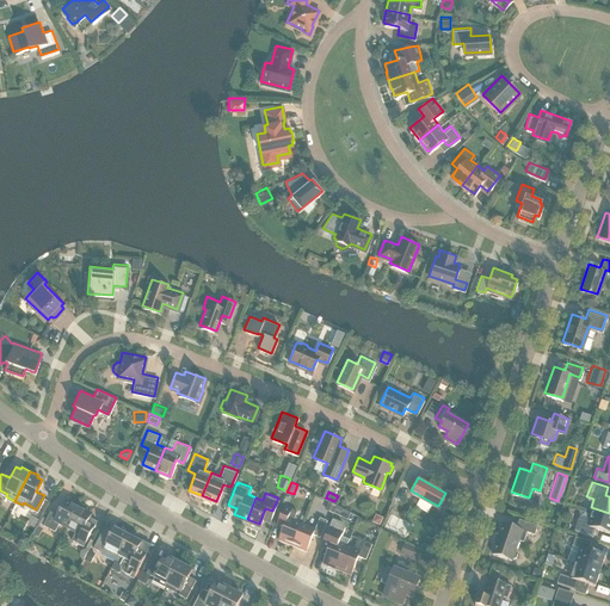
[(66,525),(78,504),(65,496),(56,512),(49,508),(42,523),(54,529),(59,520),(66,525)]
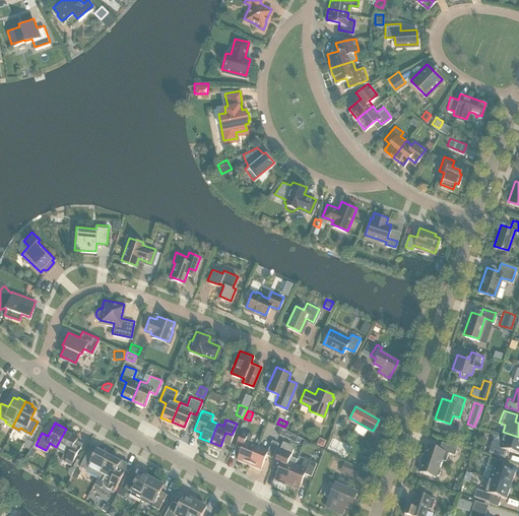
[(383,425),(382,424),(381,423),(377,429),(382,432),(385,426),(384,425),(383,425)]
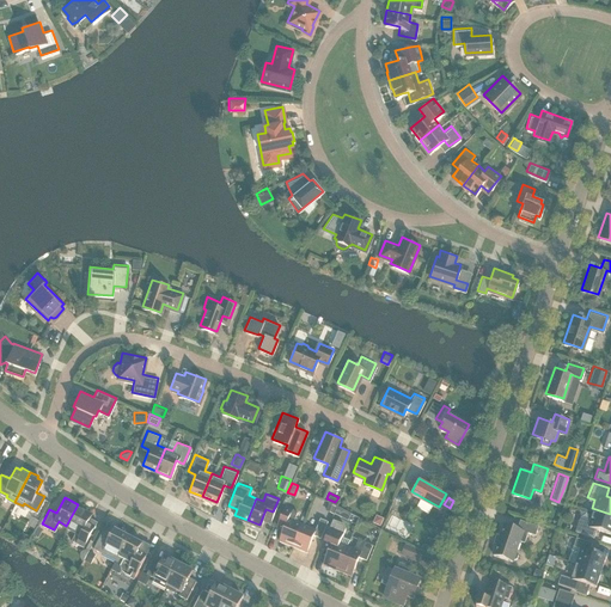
[(333,502),(331,502),(327,500),(324,508),(333,510),(335,503),(333,502)]
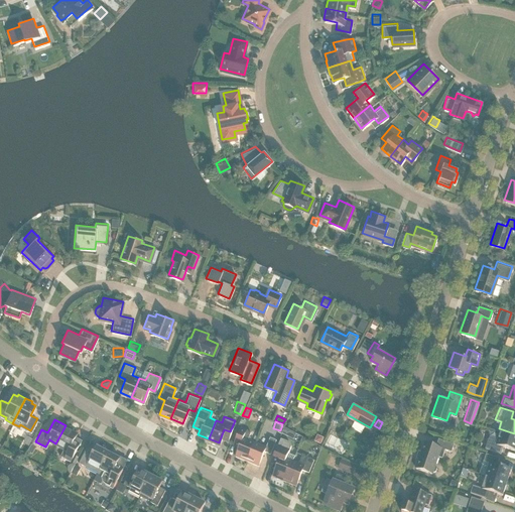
[(66,425),(55,443),(62,448),(59,454),(70,459),(76,448),(70,444),(77,431),(66,425)]
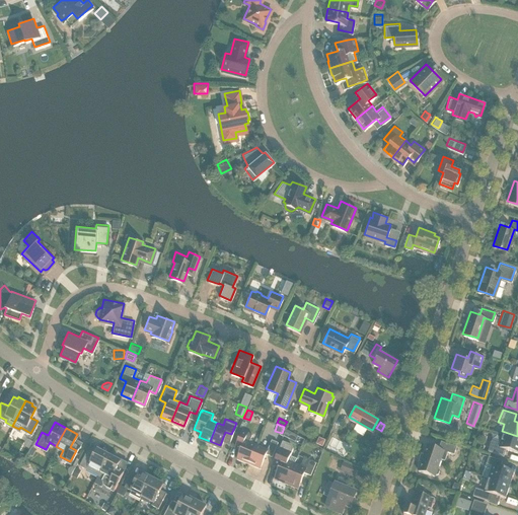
[(247,461),(255,442),(248,439),(251,432),(241,428),(236,439),(241,442),(235,456),(247,461)]
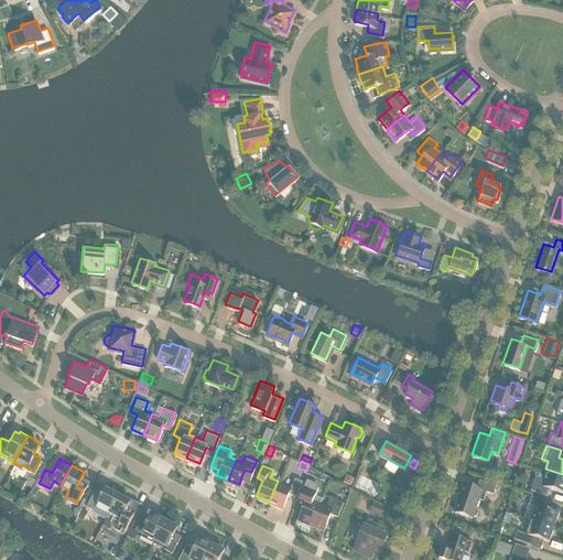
[(562,490),(562,474),(545,469),(542,476),(533,474),(529,488),(547,494),(549,486),(562,490)]
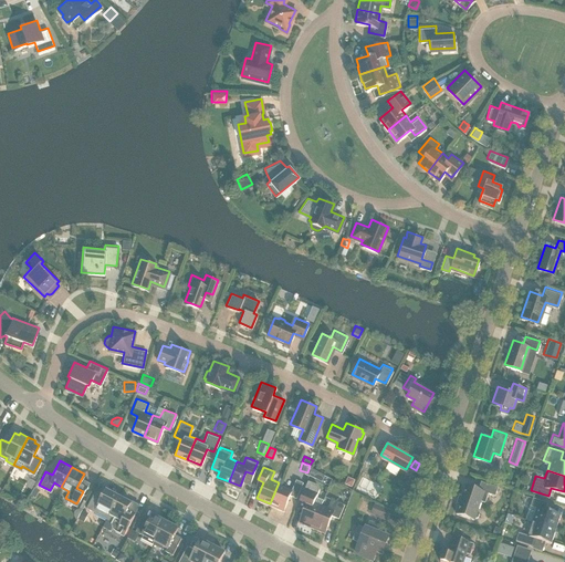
[(380,482),(361,474),(355,487),(374,496),(380,482)]
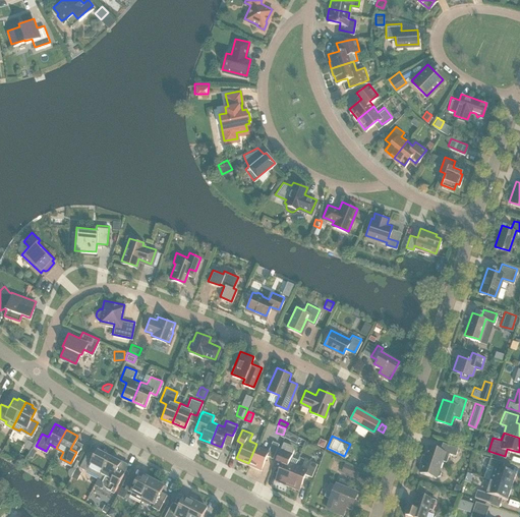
[(256,444),(248,463),(260,468),(266,453),(272,456),(278,442),(272,439),(268,448),(256,444)]
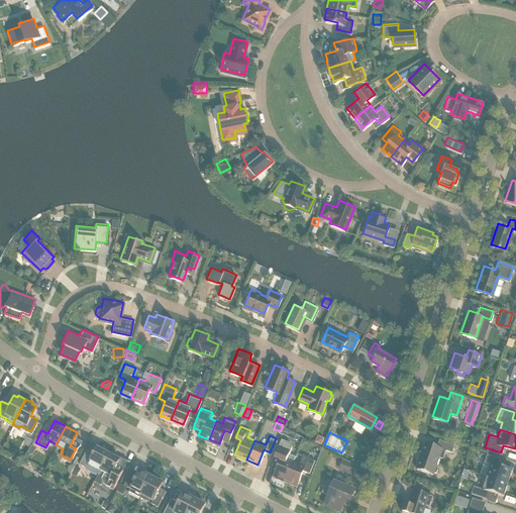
[(284,479),(292,459),(286,456),(292,441),(281,436),(273,456),(279,458),(273,475),(284,479)]
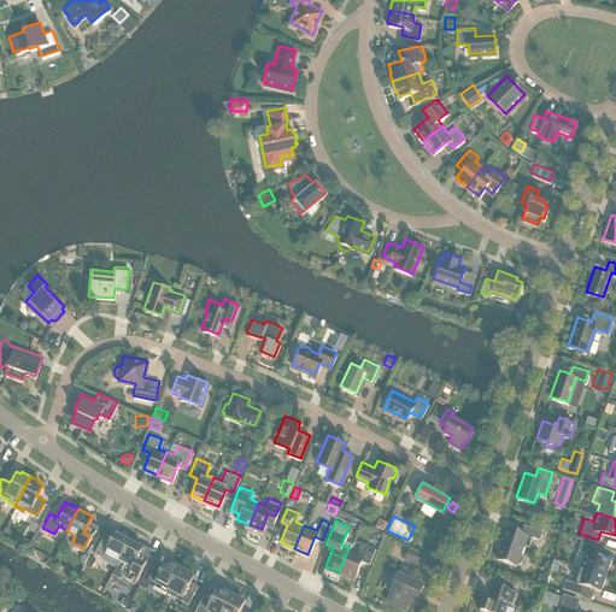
[(539,536),(541,528),(523,521),(521,530),(506,525),(497,557),(516,563),(516,560),(517,562),(520,560),(521,555),(520,553),(518,553),(522,542),(528,545),(532,534),(539,536)]
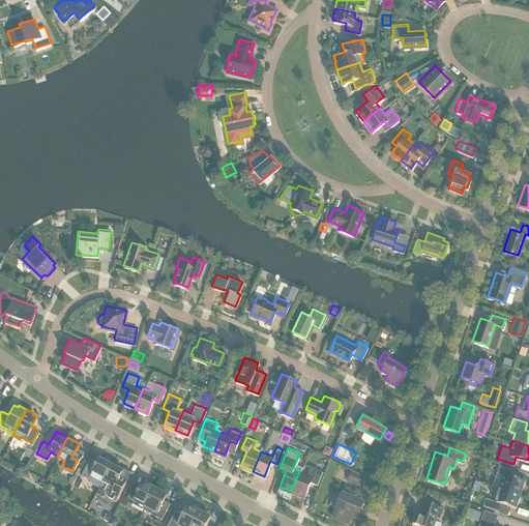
[(98,483),(110,462),(98,456),(99,454),(92,449),(80,474),(87,478),(88,477),(98,483)]
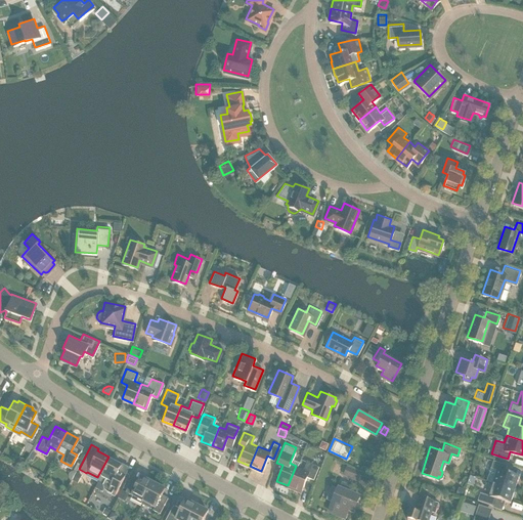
[(109,457),(97,477),(104,481),(102,484),(103,488),(105,490),(114,493),(128,465),(122,461),(121,463),(109,457)]
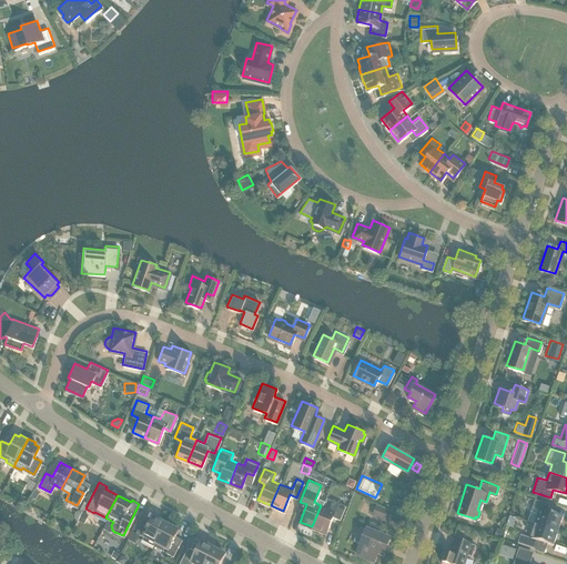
[(526,519),(534,521),(557,529),(562,514),(546,509),(548,501),(534,496),(532,504),(526,519)]
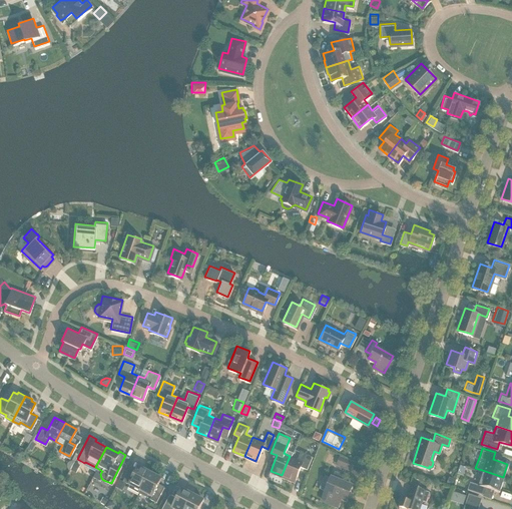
[(290,456),(282,475),(294,480),(300,465),(306,467),(312,454),(300,450),(297,458),(290,456)]
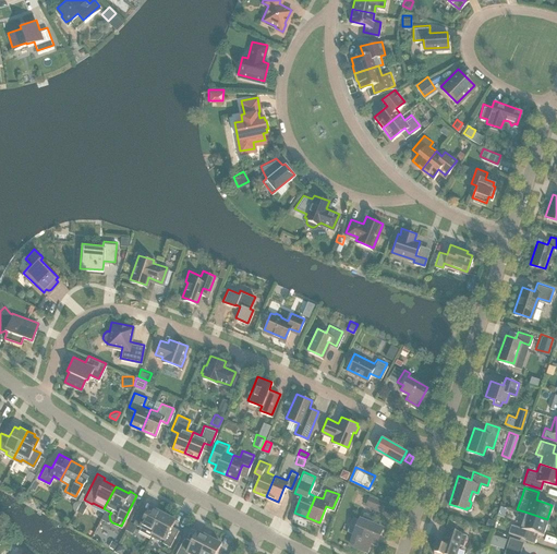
[(379,510),(384,500),(368,493),(364,504),(379,510)]
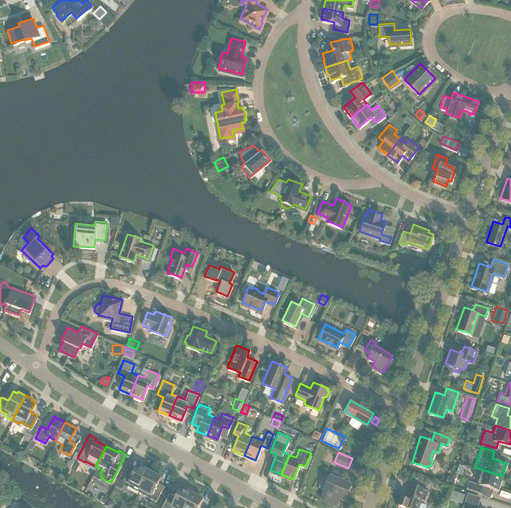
[(76,460),(75,460),(73,458),(69,466),(75,469),(79,462),(76,460)]
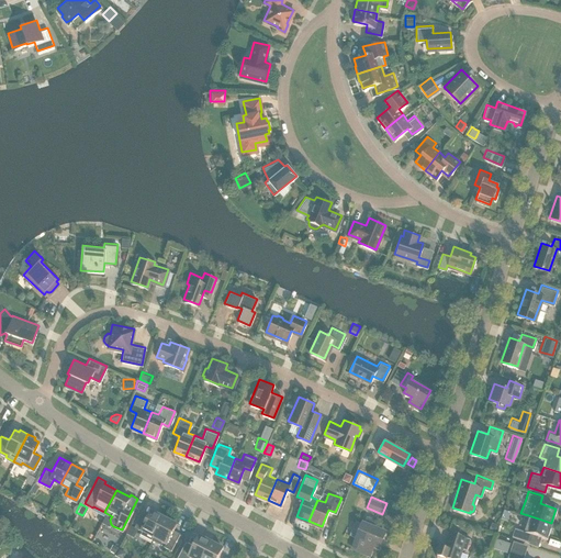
[(153,536),(164,514),(150,508),(146,514),(141,511),(134,525),(139,528),(153,536)]
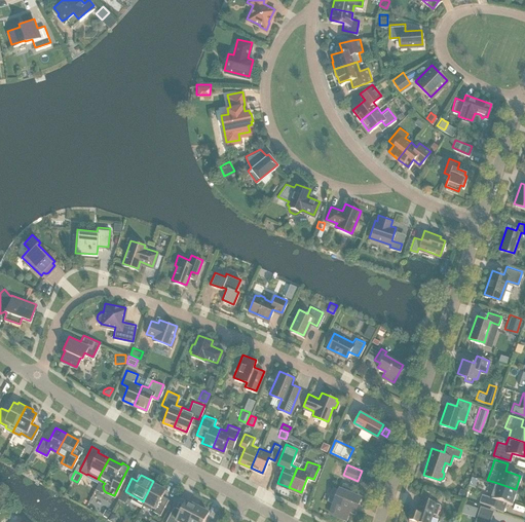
[(153,481),(143,501),(154,507),(153,510),(159,513),(167,497),(161,494),(165,487),(153,481)]
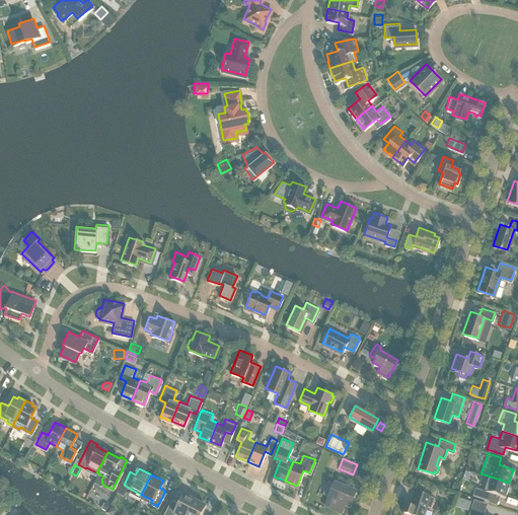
[(474,486),(471,493),(488,497),(490,490),(504,495),(505,495),(509,483),(488,475),(484,489),(474,486)]
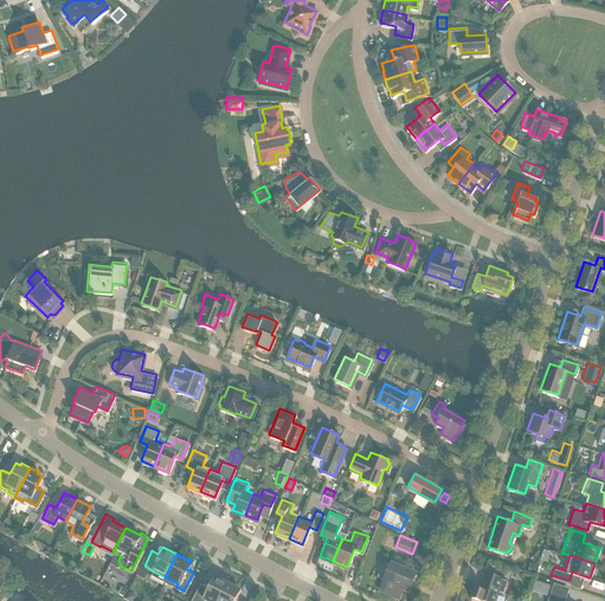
[(400,566),(403,560),(394,556),(391,562),(391,561),(380,587),(379,587),(398,595),(398,594),(401,586),(407,588),(414,572),(400,566)]
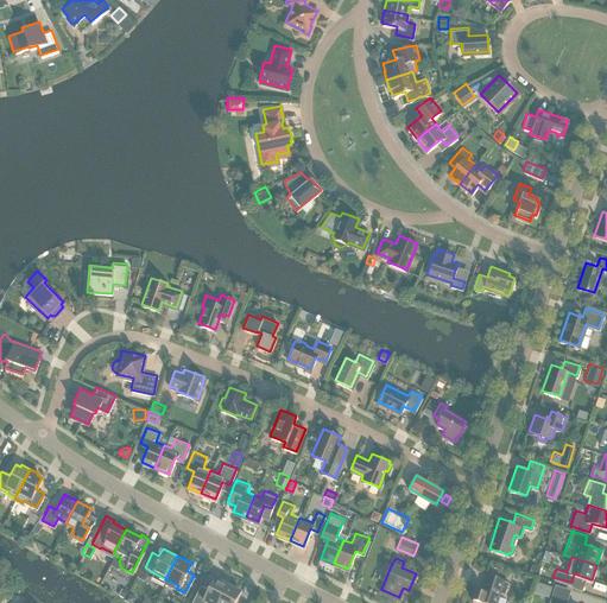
[(504,592),(509,581),(486,572),(480,591),(475,589),(472,600),(481,602),(482,602),(486,602),(495,602),(500,590),(504,592)]
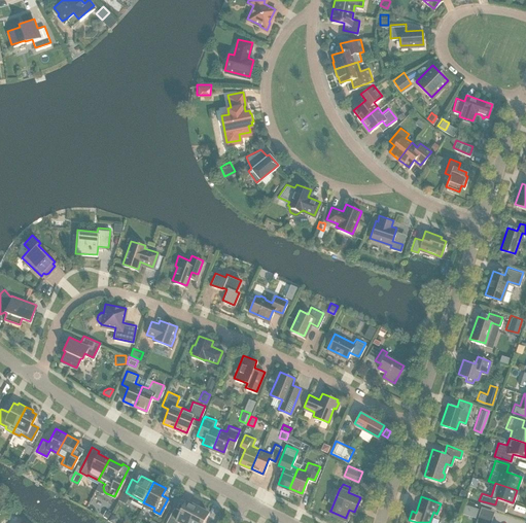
[(183,522),(187,522),(198,504),(193,502),(191,503),(185,500),(178,513),(171,510),(164,522),(179,522),(180,521),(183,522)]
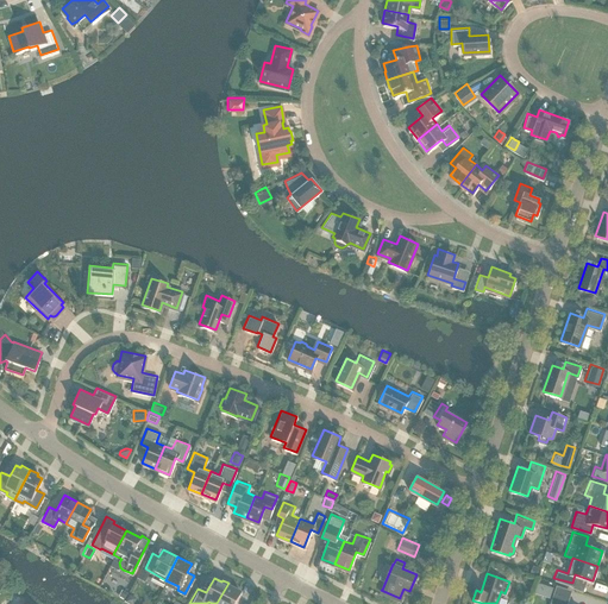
[(544,583),(537,580),(533,590),(549,596),(552,585),(546,584),(544,583)]
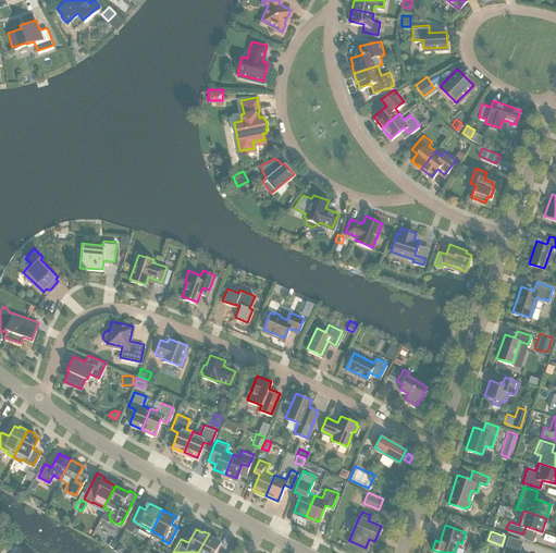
[(209,533),(198,552),(213,552),(220,541),(213,538),(214,537),(209,533)]
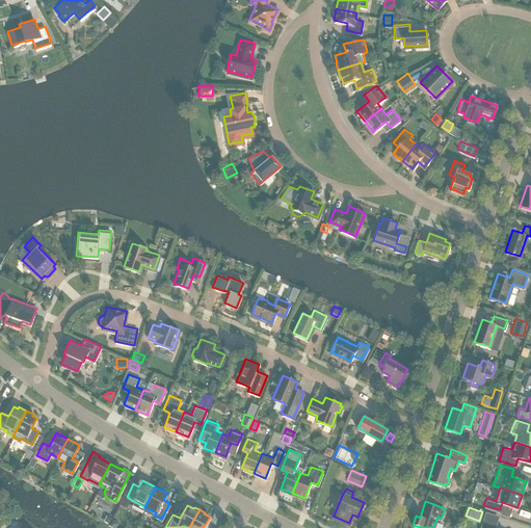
[(495,527),(497,520),(483,516),(478,527),(495,527)]
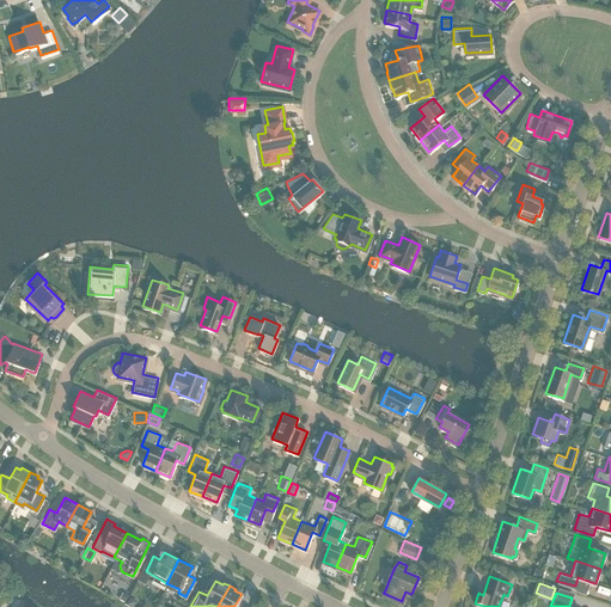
[(135,598),(132,596),(129,595),(126,601),(126,602),(133,606),(136,599),(135,598)]
